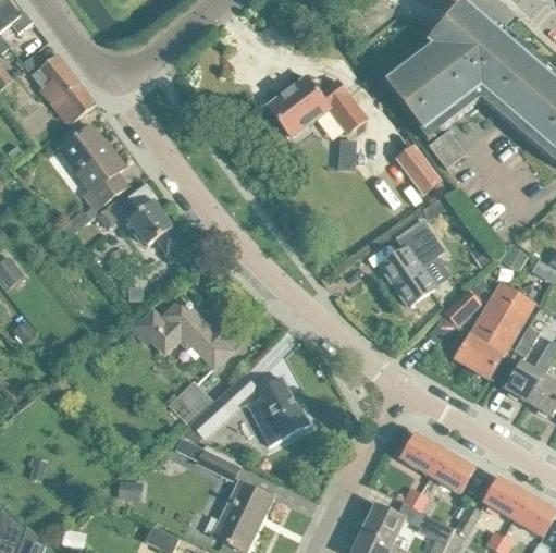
[(19,15),(5,0),(0,0),(0,32),(11,24),(17,33),(32,22),(23,11),(19,15)]
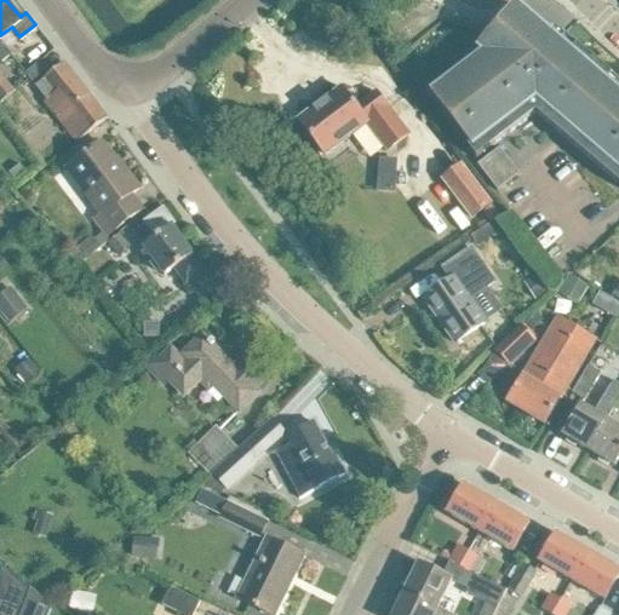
[(447,75),(427,90),(475,155),(534,109),(618,182),(618,91),(605,80),(611,73),(575,42),(569,50),(557,39),(548,32),(548,30),(543,26),(521,7),(515,3),(511,6),(505,15),(494,27),(488,34),(483,39),(482,41),(479,45),(480,46),(482,49),(469,57),(475,65),(453,82),(447,75)]
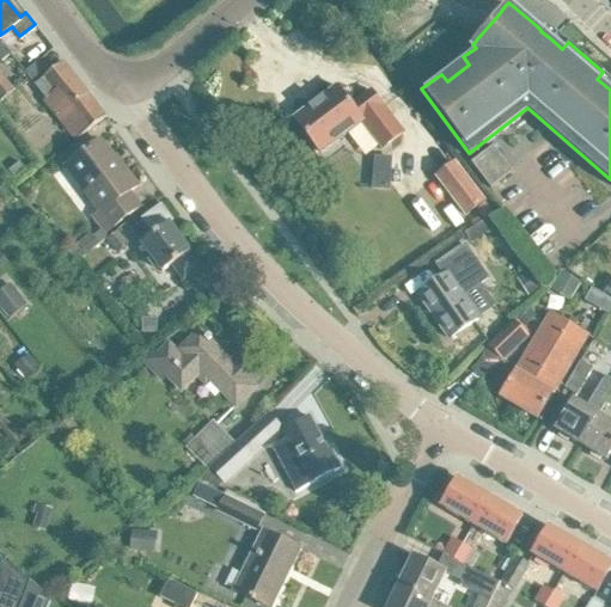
[(30,77),(43,67),(37,59),(24,68),(30,77)]
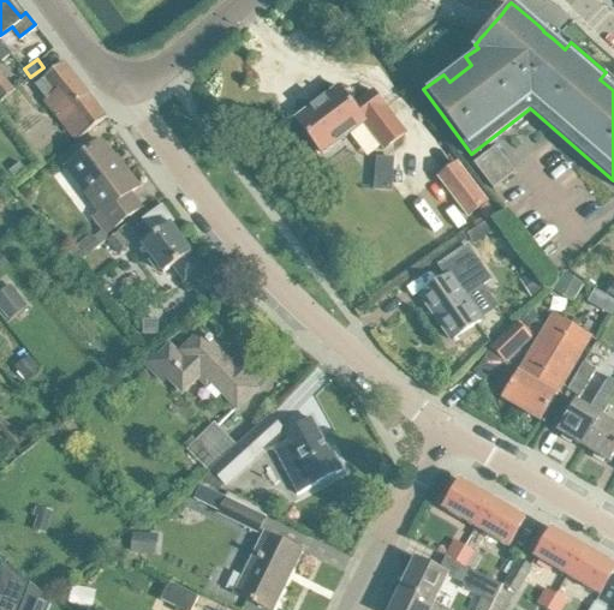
[(42,96),(58,115),(88,91),(63,59),(43,73),(35,79),(46,94),(42,96)]
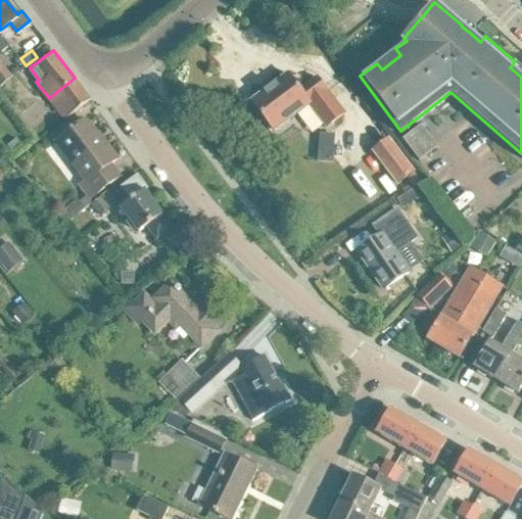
[(0,82),(1,83),(11,75),(0,60),(0,82)]
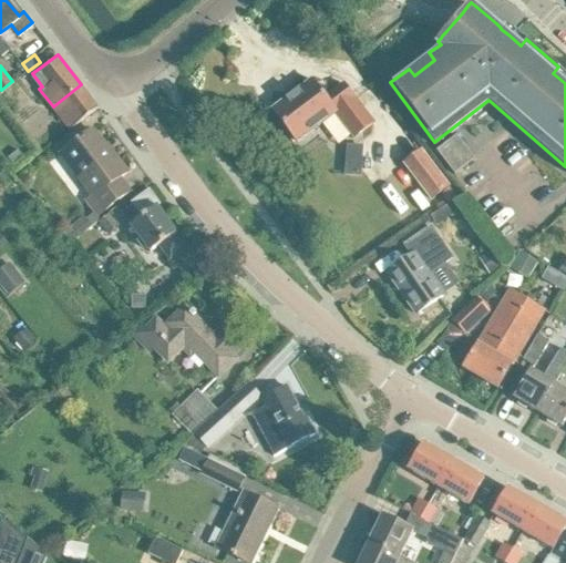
[(325,95),(311,77),(271,106),(296,140),(333,111),(353,136),(372,121),(367,114),(342,81),(325,95)]
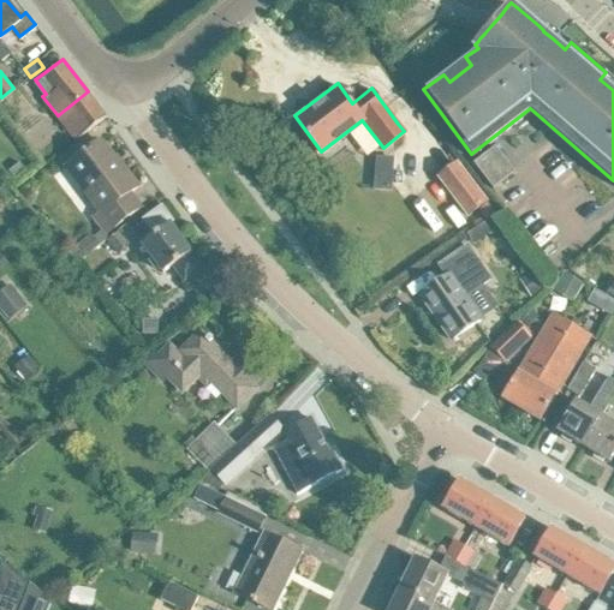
[(88,91),(58,115),(75,137),(87,129),(105,114),(88,91)]
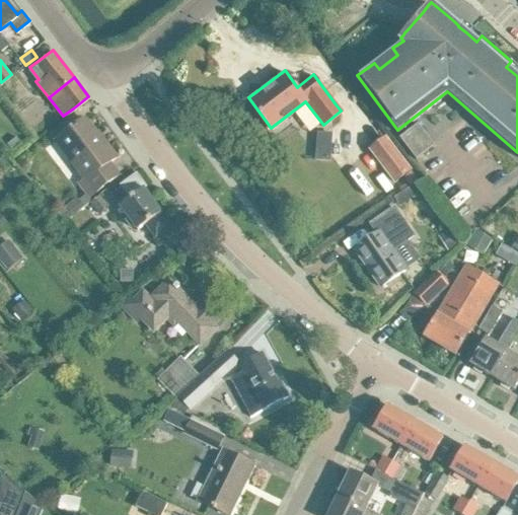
[(100,138),(84,116),(68,128),(55,139),(84,177),(79,181),(89,195),(101,185),(118,172),(108,160),(116,154),(102,137),(100,138)]
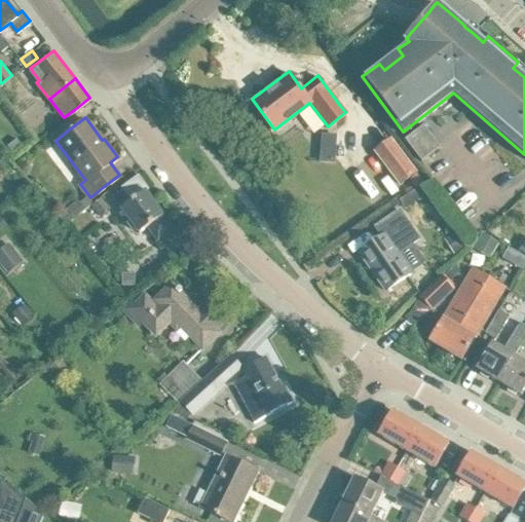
[(420,158),(439,145),(422,123),(404,137),(420,158)]
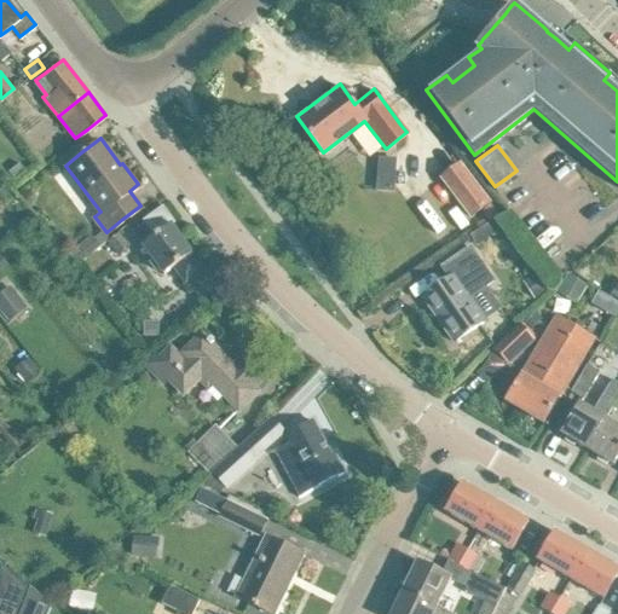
[(471,215),(487,203),(457,163),(440,175),(471,215)]
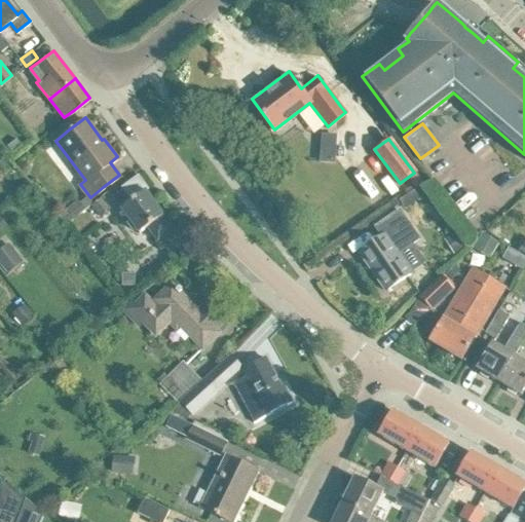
[(148,224),(157,237),(166,230),(167,225),(159,215),(162,213),(145,188),(148,186),(138,172),(119,185),(122,188),(113,195),(128,217),(126,220),(133,228),(137,227),(139,230),(148,224)]
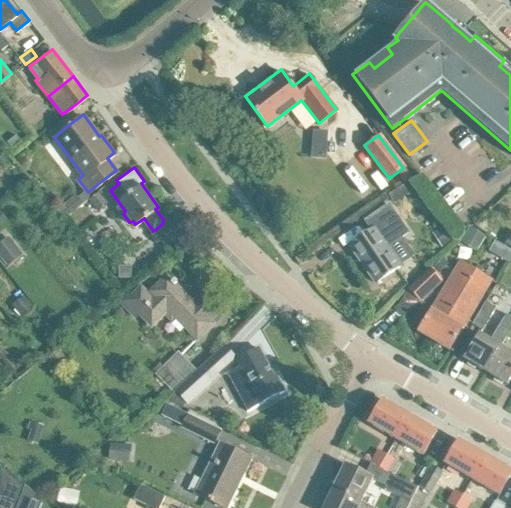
[(98,209),(107,201),(98,190),(88,198),(98,209)]
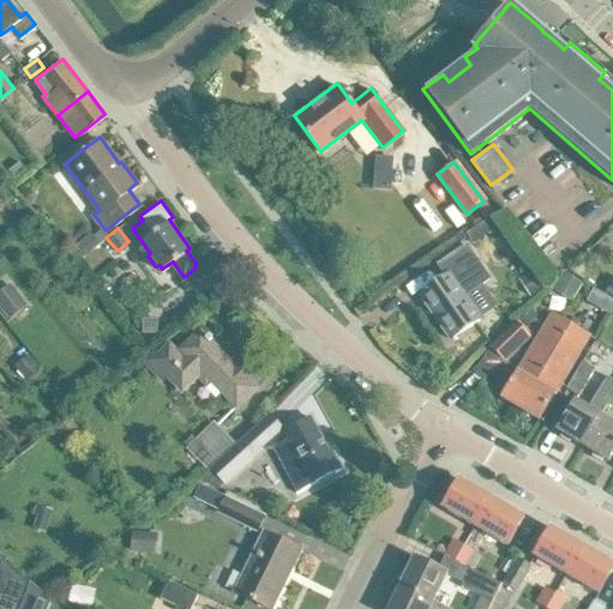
[(76,260),(98,241),(89,230),(66,248),(76,260)]
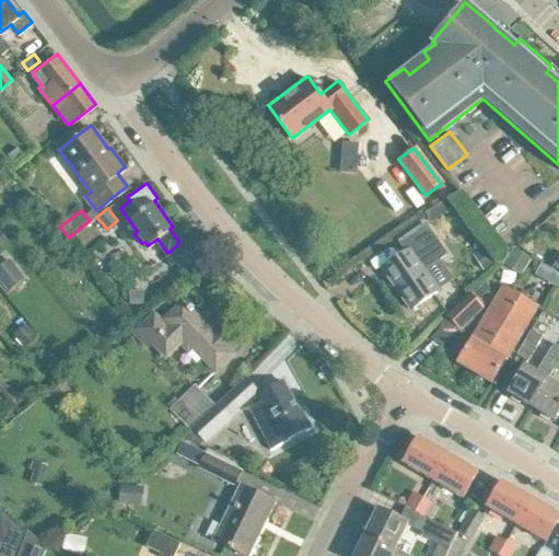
[(382,266),(410,308),(438,288),(423,268),(447,252),(424,219),(420,222),(421,223),(398,240),(406,250),(382,266)]
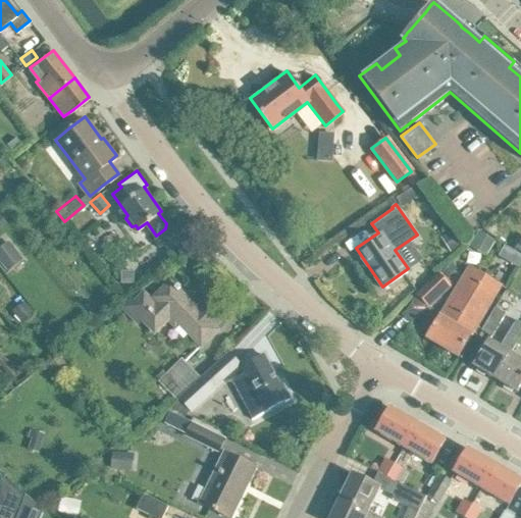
[(354,239),(371,225),(366,218),(348,231),(354,239)]
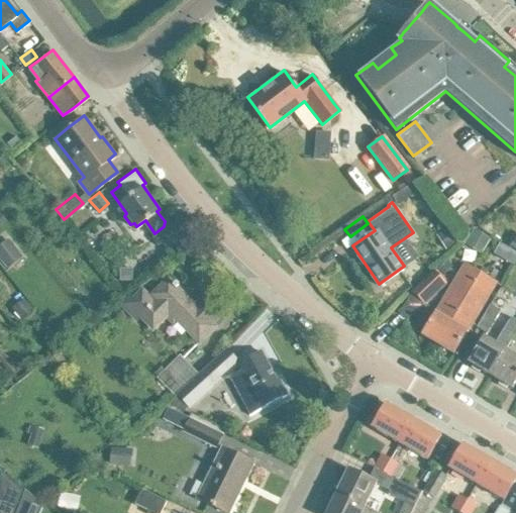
[(453,351),(463,333),(495,280),(465,262),(422,332),(453,351)]
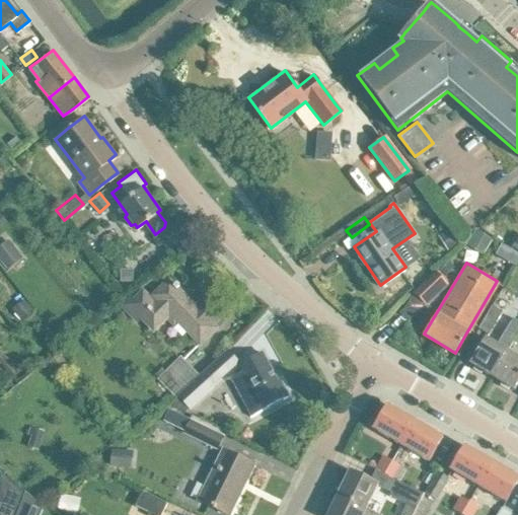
[(119,281),(131,281),(131,268),(119,268),(119,281)]
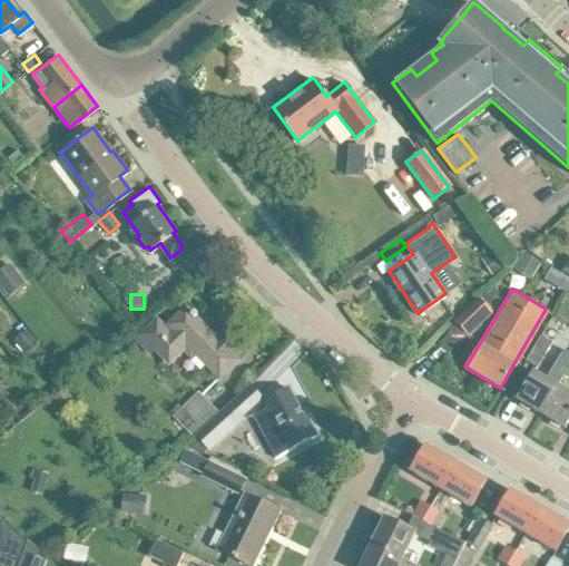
[(467,333),(491,310),(478,296),(453,320),(467,333)]
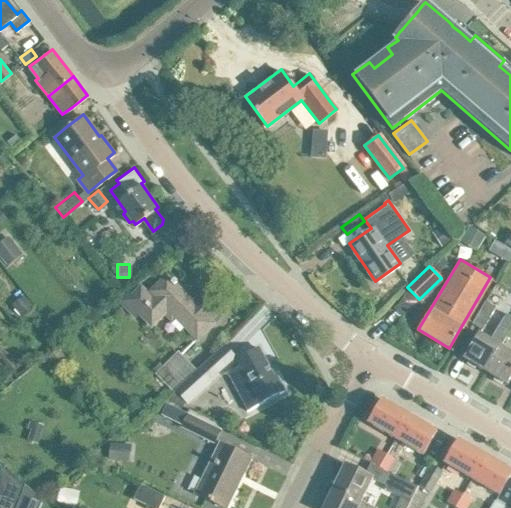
[(172,281),(166,274),(154,286),(159,290),(151,297),(140,286),(132,293),(129,290),(120,300),(135,315),(139,311),(150,323),(163,311),(170,318),(173,315),(195,337),(196,335),(197,336),(212,321),(208,318),(221,305),(205,288),(192,301),(174,283),(176,281),(174,279),(172,281)]
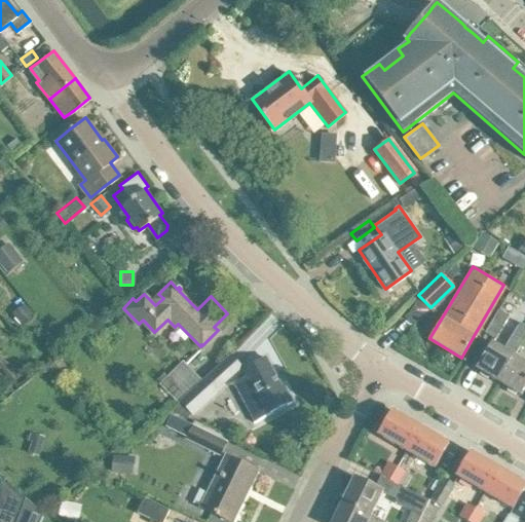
[(494,337),(509,313),(498,307),(484,331),(494,337)]
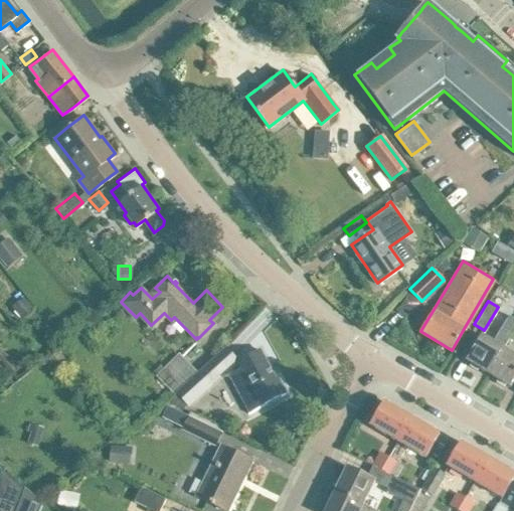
[(503,347),(513,328),(513,316),(507,313),(492,340),(480,334),(466,358),(469,360),(468,363),(476,368),(477,365),(488,371),(503,347)]
